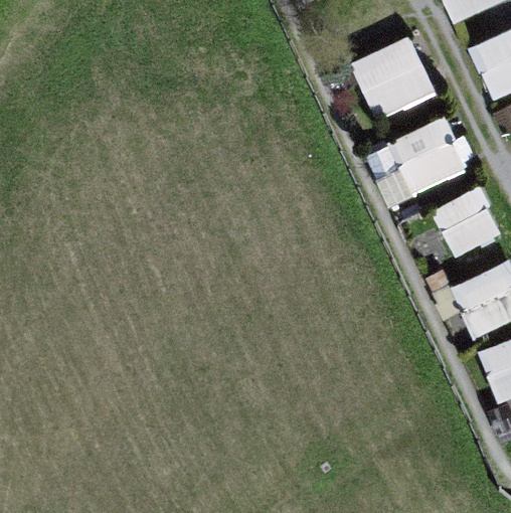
[(441,0),(453,24),(506,0),(441,0)]
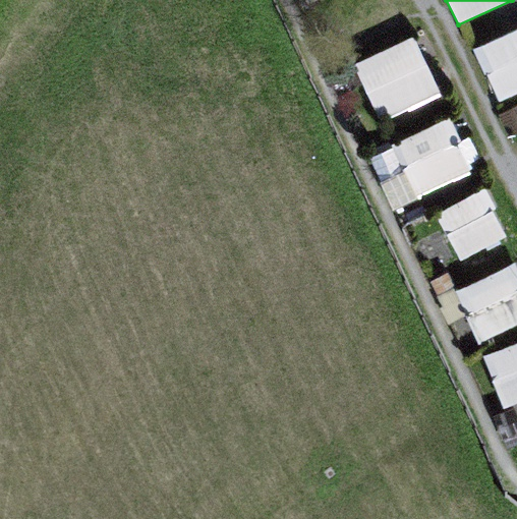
[(497,103),(516,93),(516,29),(472,49),(497,103)]
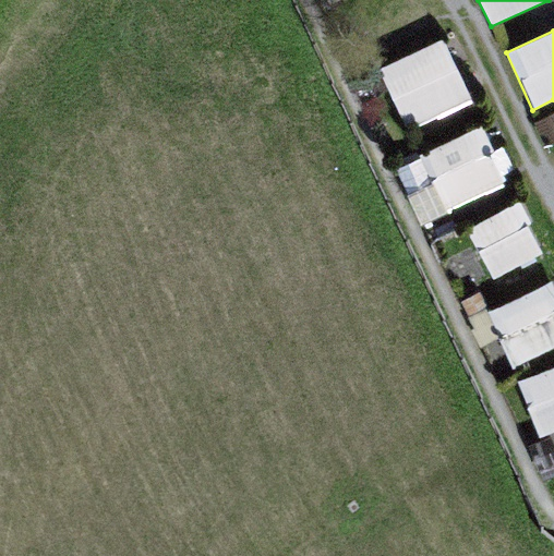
[(444,38),(377,67),(407,133),(472,105),(444,38)]
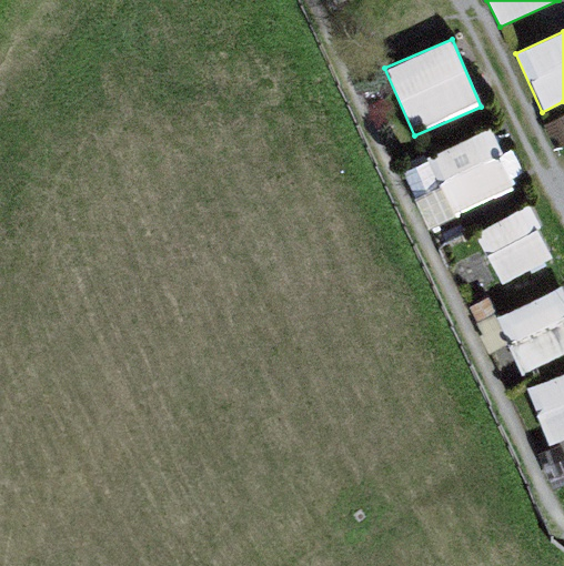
[(504,132),(404,161),(424,232),(525,203),(504,132)]
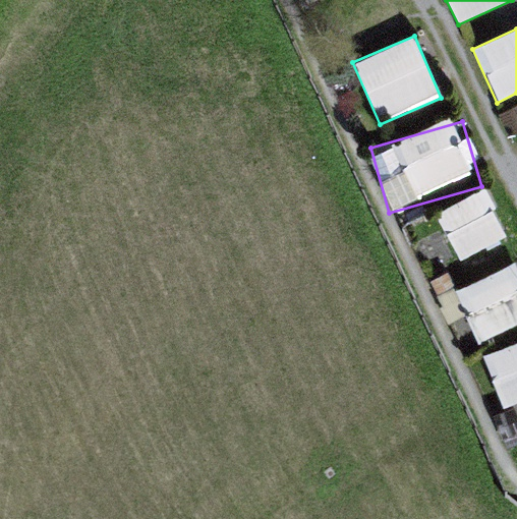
[(436,214),(459,262),(507,238),(483,190),(436,214)]
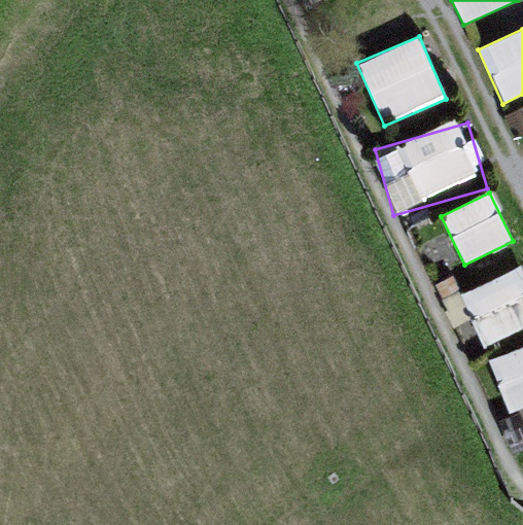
[(461,293),(483,346),(522,329),(522,277),(520,269),(461,293)]
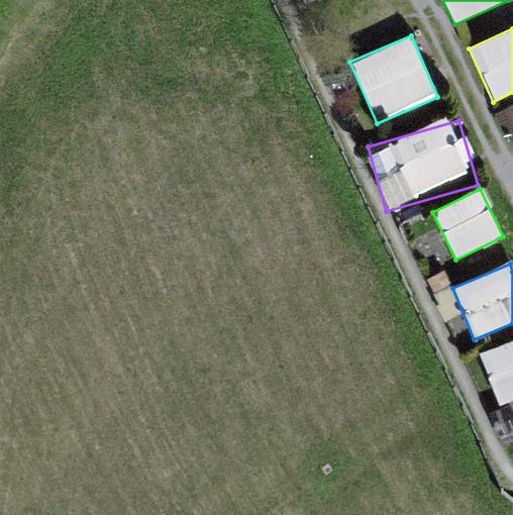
[(512,341),(481,351),(497,403),(512,398),(512,341)]
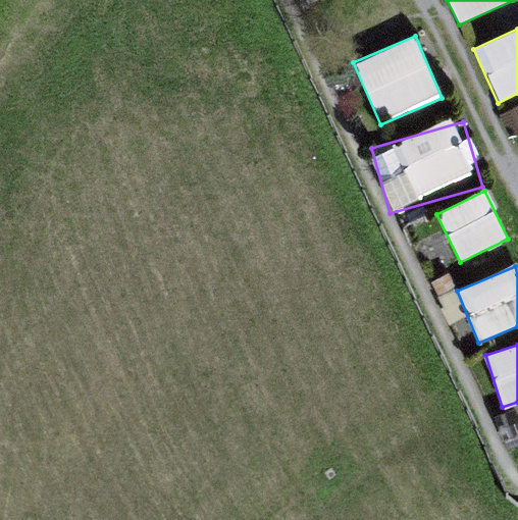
All buildings are outlined.
